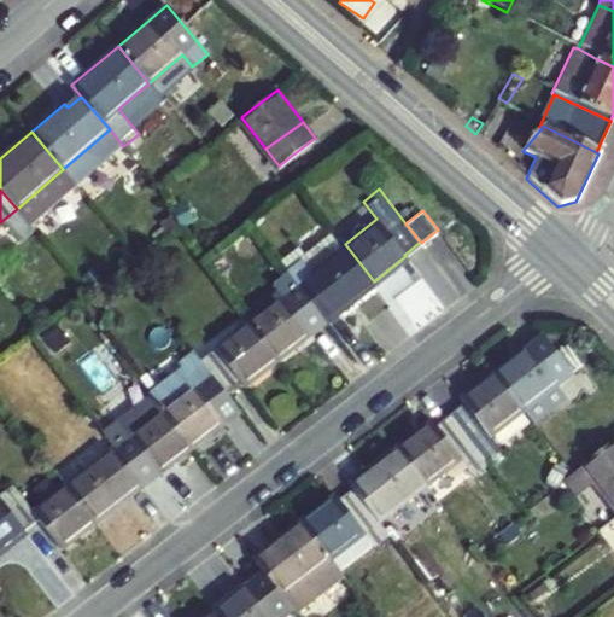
[(300,257),(287,267),(298,281),(325,316),(326,319),(374,281),(345,244),(310,271),(300,257)]
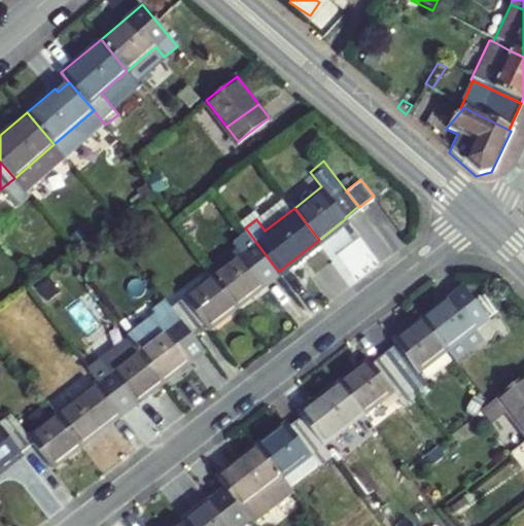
[(254,240),(211,273),(236,305),(265,282),(263,280),(277,270),(254,240)]
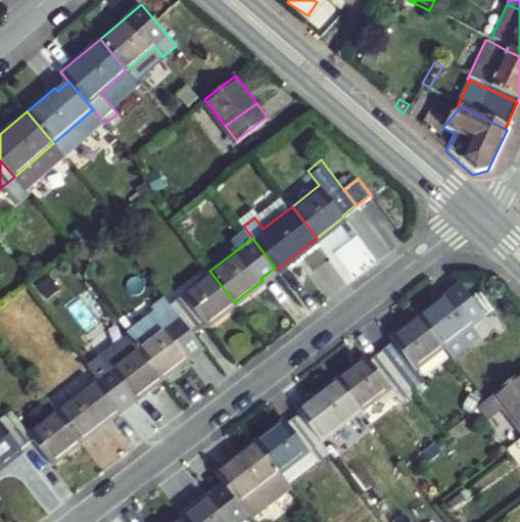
[(209,271),(169,302),(191,332),(203,322),(205,325),(234,302),(209,271)]
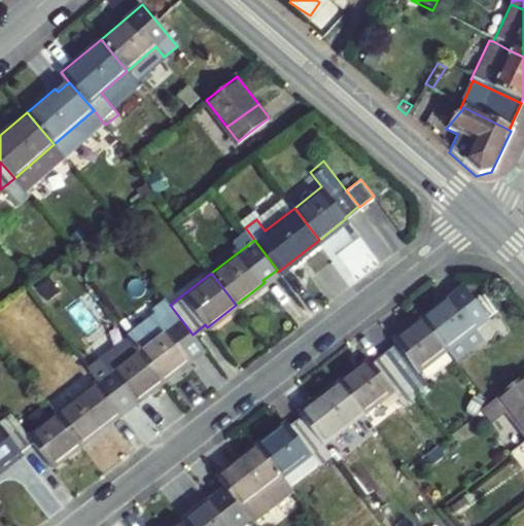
[(482,321),(459,291),(447,302),(445,299),(416,321),(441,353),(482,321)]
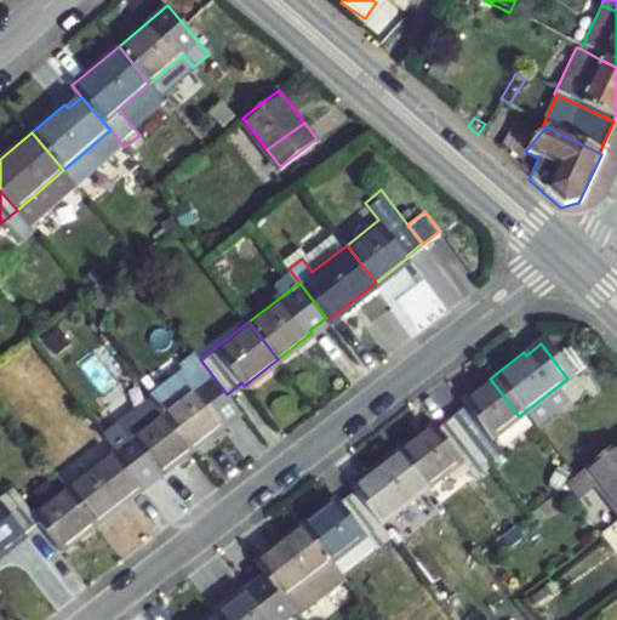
[(182,368),(148,394),(161,411),(190,449),(240,410),(227,394),(200,359),(192,350),(177,362),(182,368)]
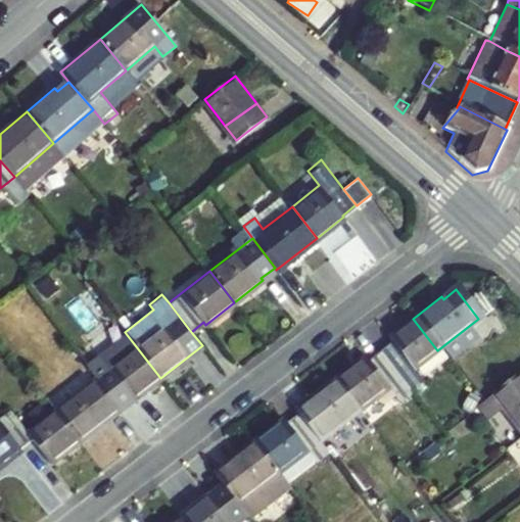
[(374,353),(397,382),(437,350),(413,319),(386,339),(389,342),(374,353)]
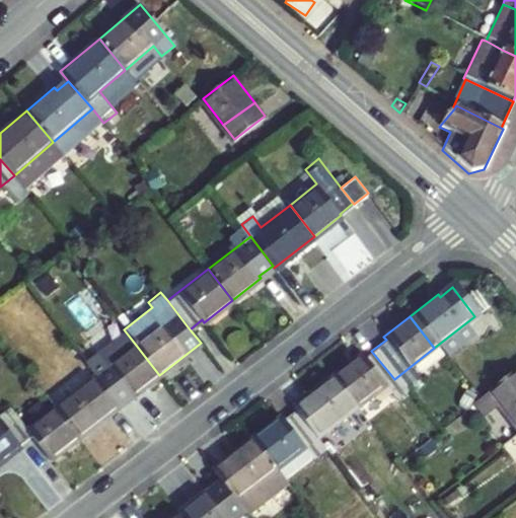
[(159,375),(135,344),(106,366),(130,394),(132,396),(159,375)]
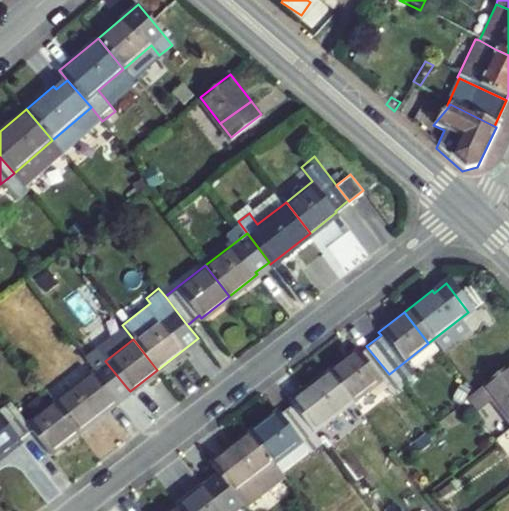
[(354,351),(324,374),(348,405),(389,374),(366,346),(356,354),(354,351)]
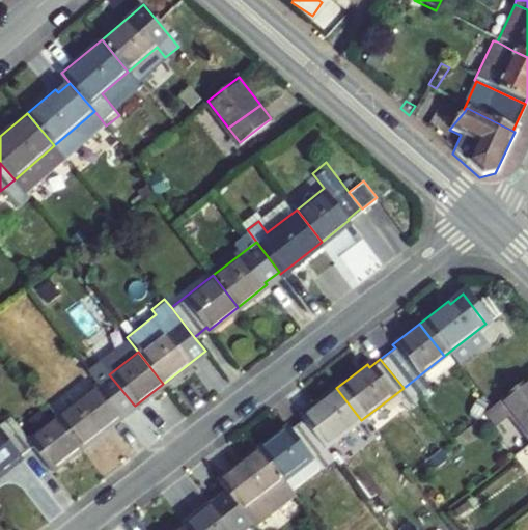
[(119,414),(133,403),(109,374),(96,385),(119,414)]
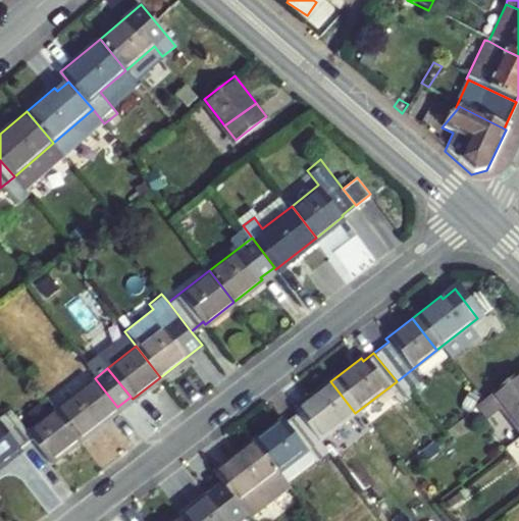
[(518,378),(515,373),(476,403),(468,409),(478,421),(492,410),(515,439),(518,435),(518,378)]
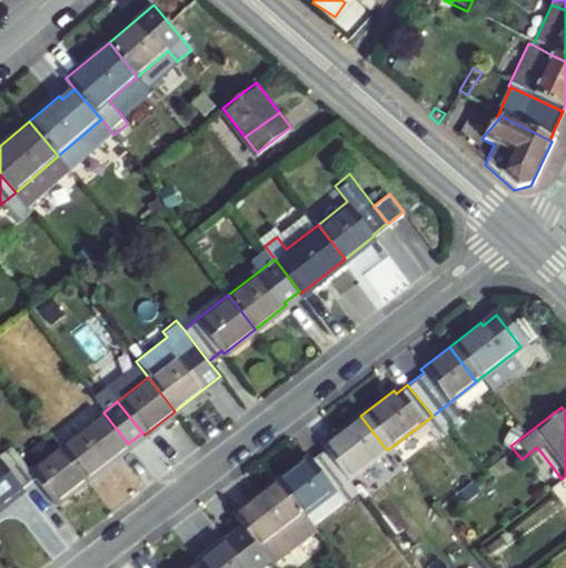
[(128,444),(103,412),(60,446),(87,480),(130,446),(128,444)]
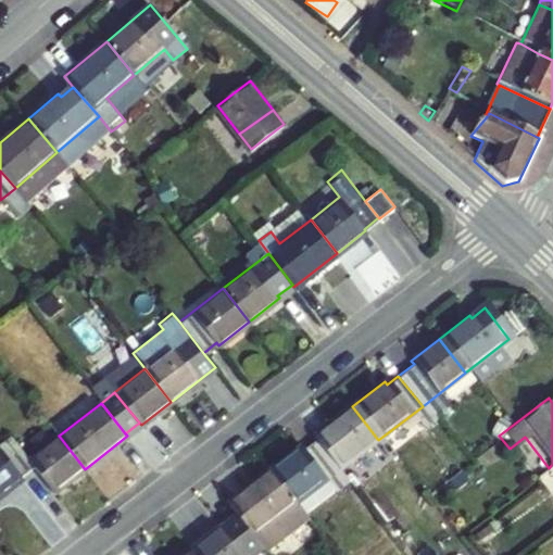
[(312,444),(335,474),(378,440),(352,406),(308,440),(312,444)]
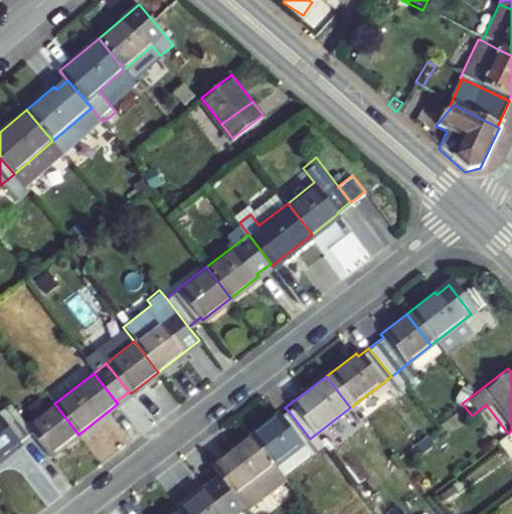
[(78,435),(54,403),(27,425),(11,404),(0,412),(0,417),(19,442),(31,433),(50,457),(78,435)]
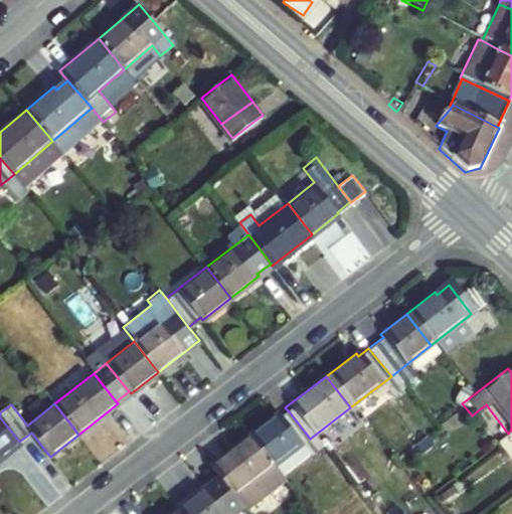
[(271,419),(244,440),(270,471),(277,481),(318,449),(310,439),(289,411),(274,423),(271,419)]
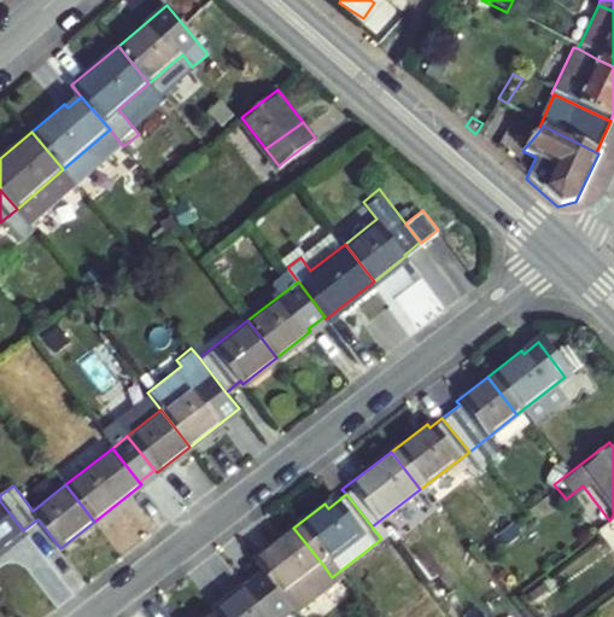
[(23,530),(0,501),(0,552),(24,533),(23,530)]
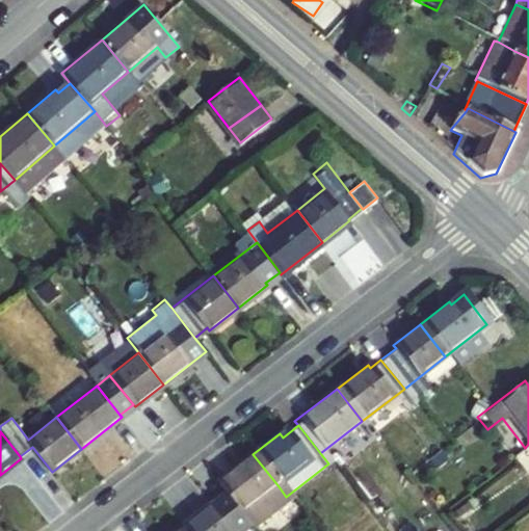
[(279,486),(253,454),(212,485),(222,499),(245,530),(248,530),(288,500),(286,497),(279,486)]
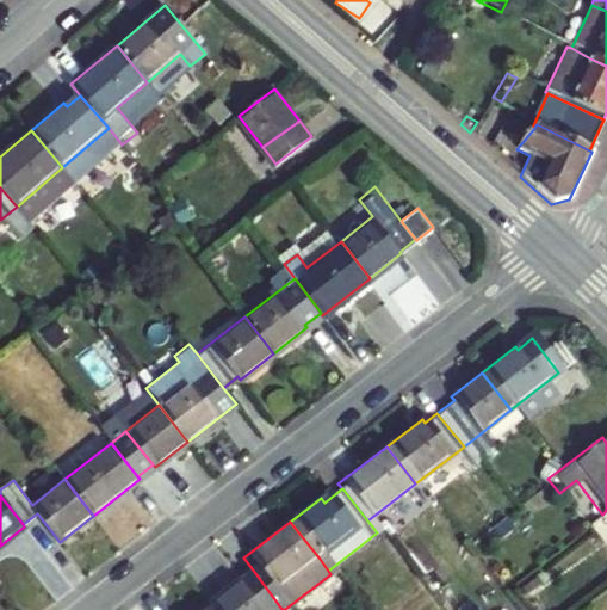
[(282,609),(255,573),(241,585),(239,581),(204,608),(205,609),(282,609)]
